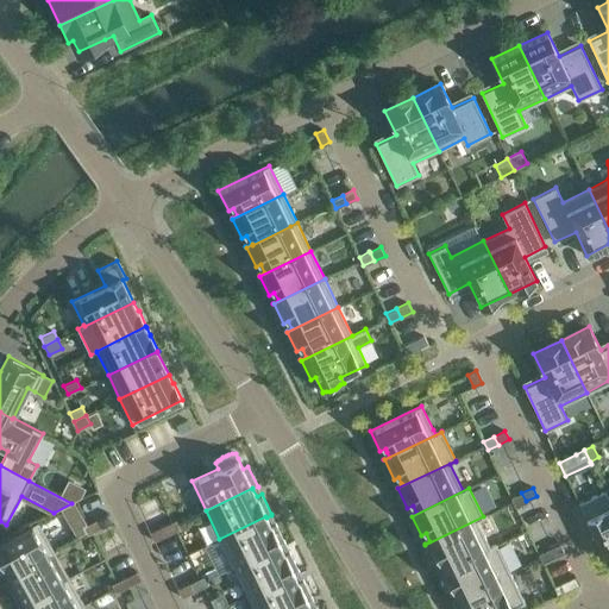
[(608,501),(604,491),(578,503),(607,562),(608,560),(608,501)]
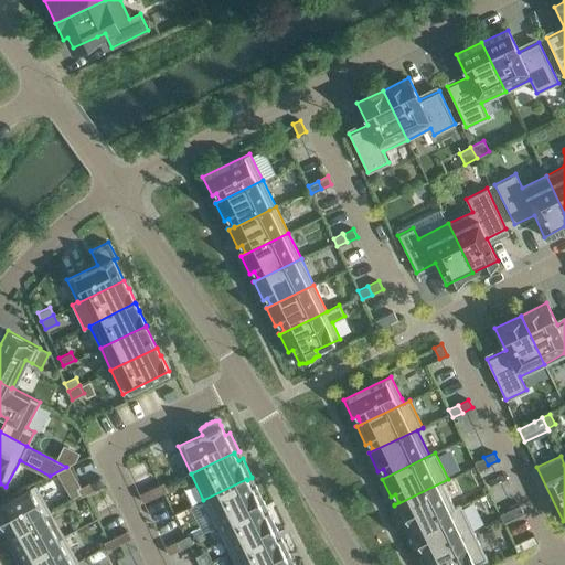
[(488,465),(483,457),(473,462),(478,470),(488,465)]
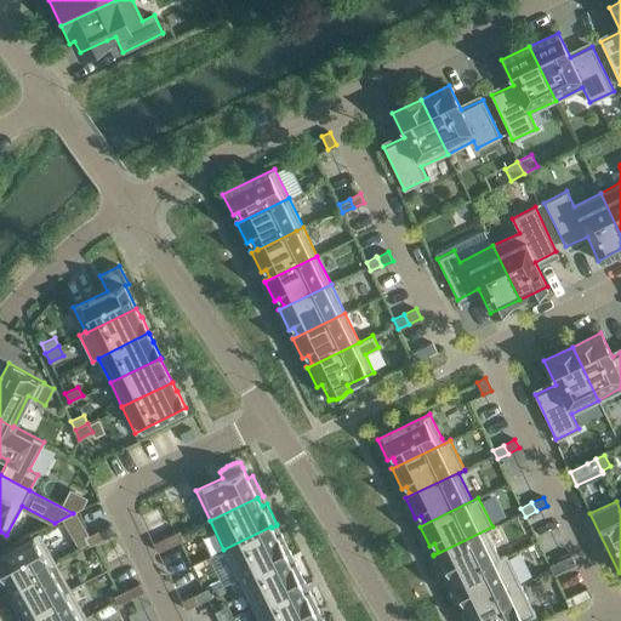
[(112,524),(98,530),(102,539),(115,533),(112,524)]
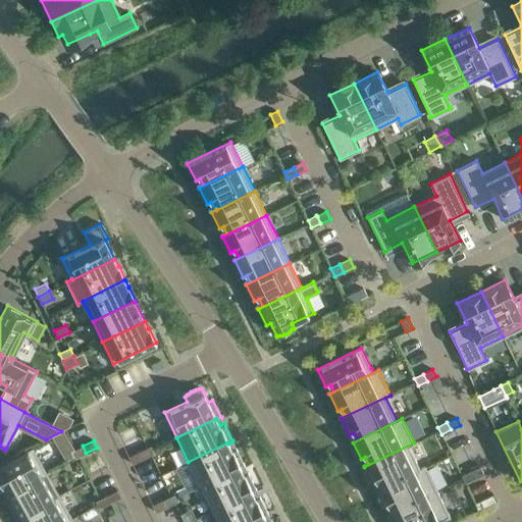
[(227,442),(188,462),(200,485),(240,466),(241,467),(245,465),(236,448),(231,450),(228,444),(227,442)]
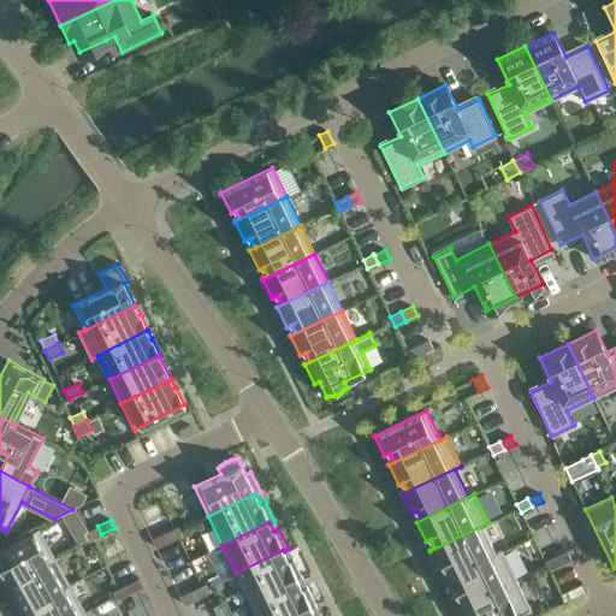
[(489,522),(430,551),(439,570),(445,568),(449,576),(444,579),(502,551),(502,550),(496,554),(483,527),(489,523),(489,522)]
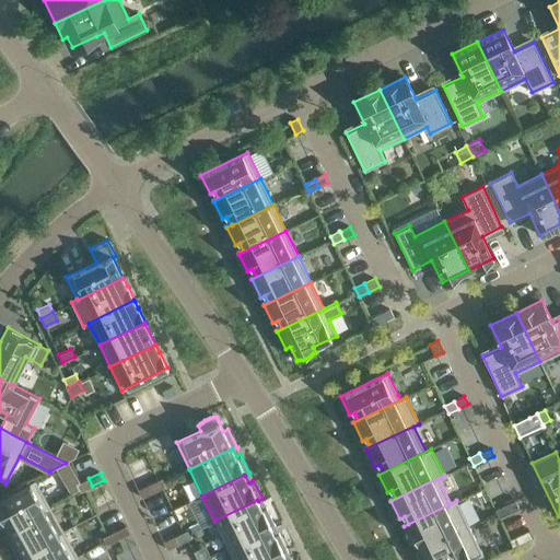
[(89,478),(77,483),(80,492),(92,486),(89,478)]
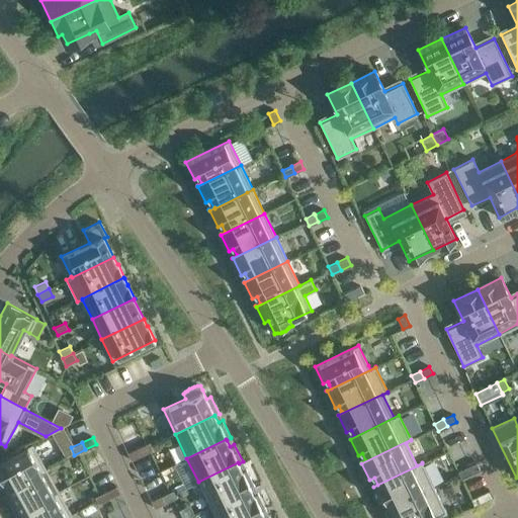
[(150,442),(139,447),(142,455),(153,449),(150,442)]
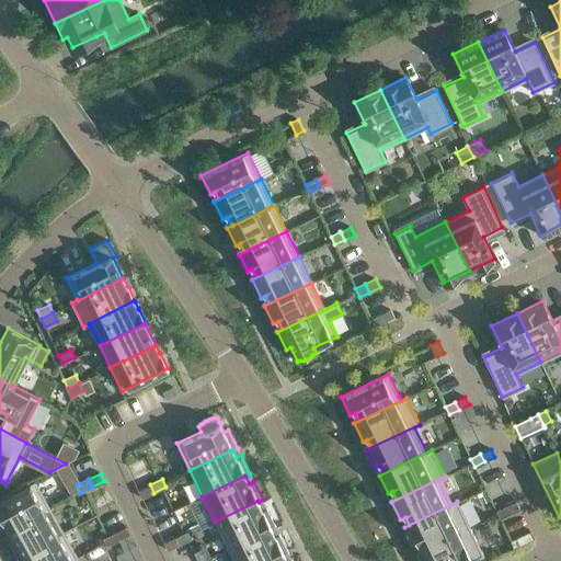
[(35,480),(0,499),(0,523),(3,522),(8,529),(49,506),(35,480)]
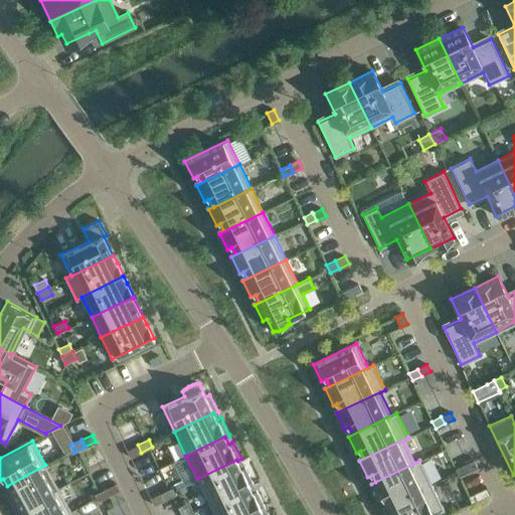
[(138,445),(127,450),(131,458),(141,453),(138,445)]
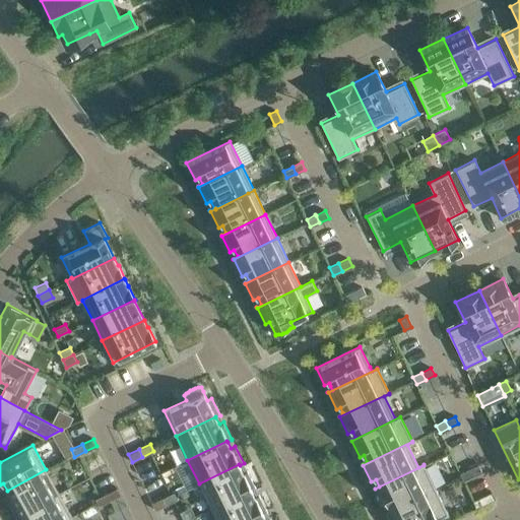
[(239,464),(199,483),(211,508),(251,489),(251,490),(255,488),(256,488),(247,470),(243,472),(240,465),(239,464)]
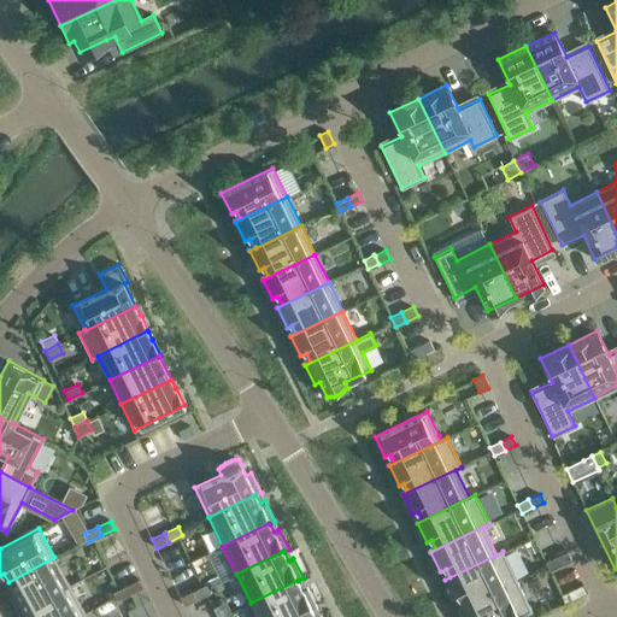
[(571,559),(568,551),(557,557),(560,565),(571,559)]
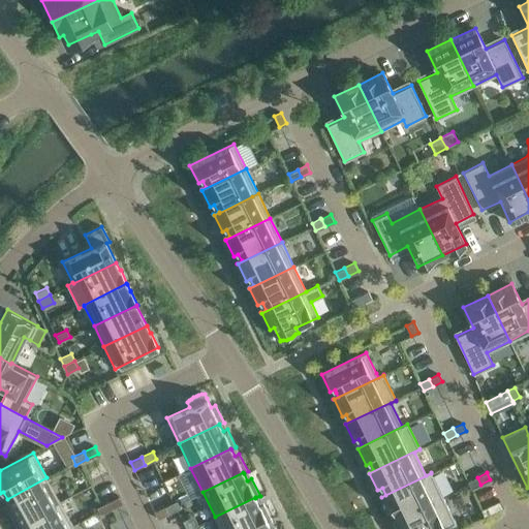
[(431,473),(381,497),(390,515),(394,512),(397,520),(393,522),(443,497),(431,473)]
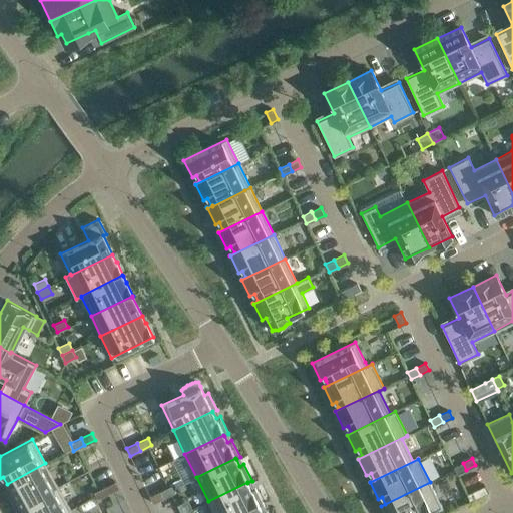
[(7,494),(16,510),(58,486),(45,463),(7,484),(11,492),(7,494)]
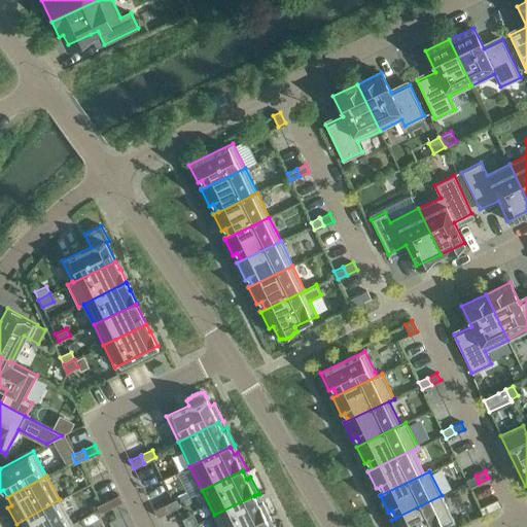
[(469,487),(479,483),(476,476),(465,480),(469,487)]
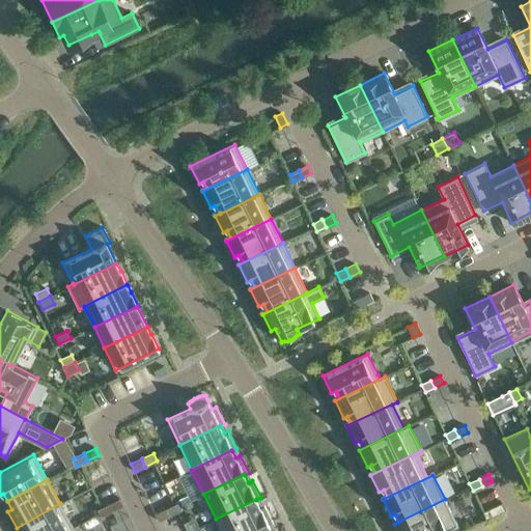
[(119,498),(108,504),(112,511),(123,505),(119,498)]
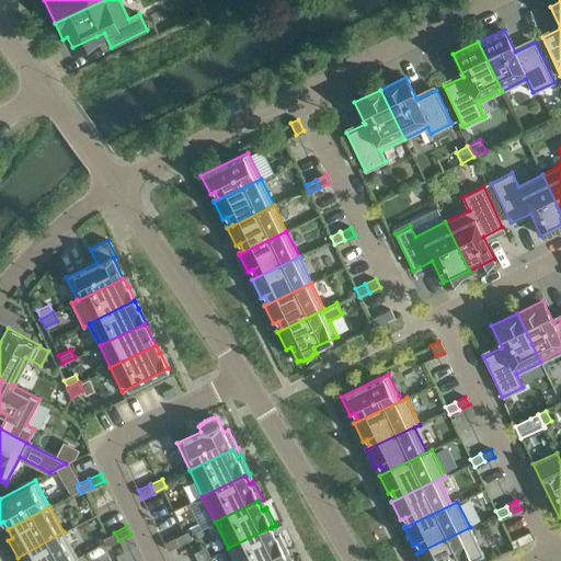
[(271,527),(228,548),(233,560),(266,560),(283,553),(284,554),(288,552),(279,533),(278,534),(274,536),(271,528),(271,527)]
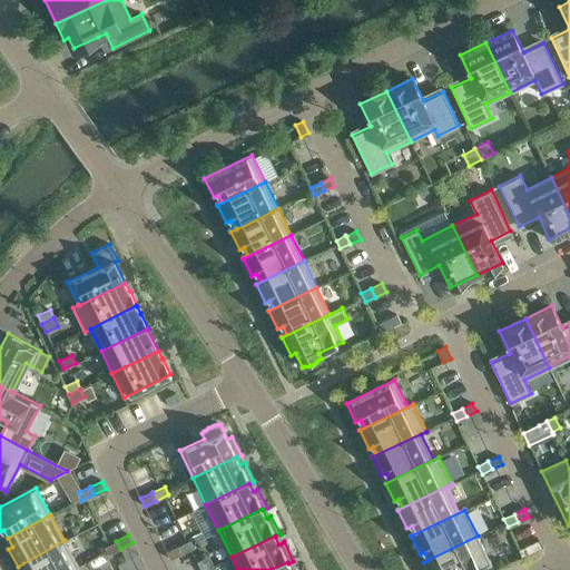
[(478,536),(423,562),(426,569),(478,569),(482,568),(491,564),(491,563),(478,536)]
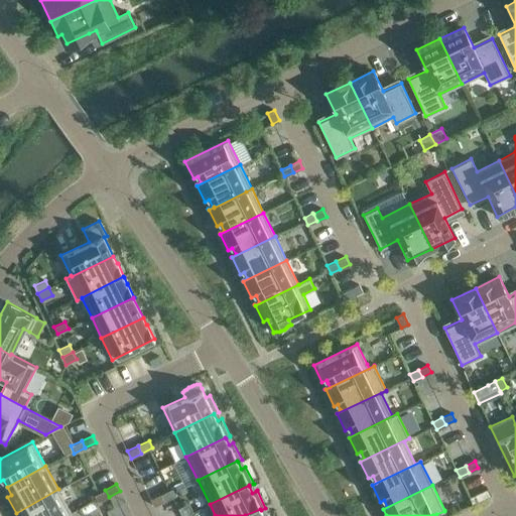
[(172,488),(161,493),(165,501),(175,496),(172,488)]
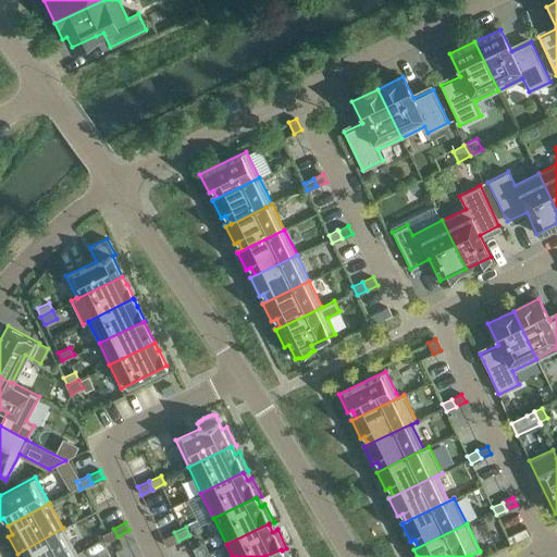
[(63,528),(17,554),(19,556),(69,556),(77,553),(63,528)]
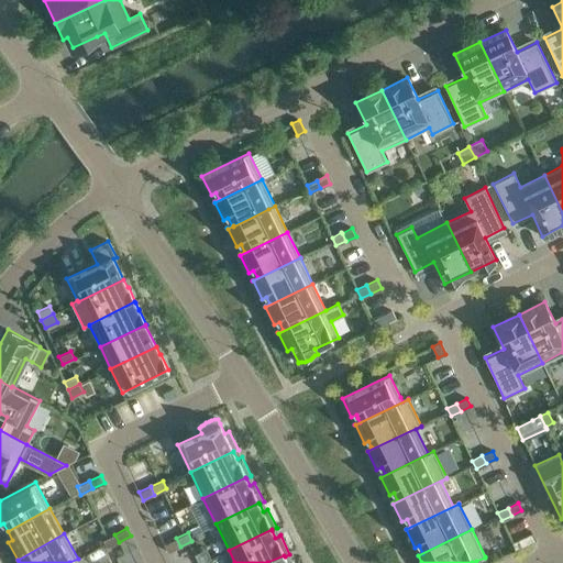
[(114,534),(103,540),(107,548),(119,542),(114,534)]
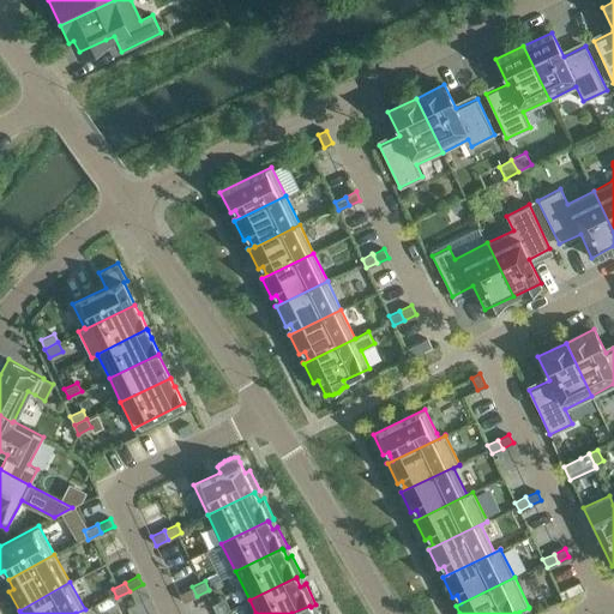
[(192,587),(179,594),(184,602),(197,596),(192,587)]
